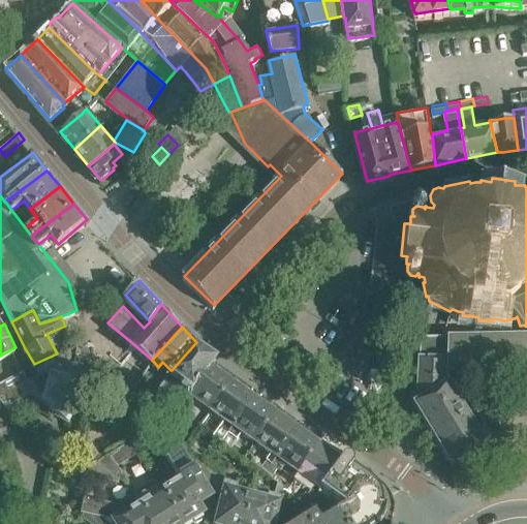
[(526,332),(464,333),(464,327),(444,328),(444,334),(421,334),(421,355),(419,355),(417,390),(423,390),(424,375),(447,374),(447,370),(457,370),(459,374),(519,372),(519,387),(526,386),(526,332)]
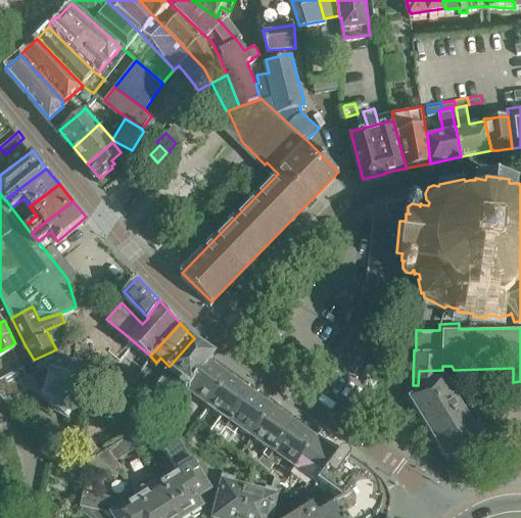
[(215,352),(194,338),(170,366),(169,366),(156,383),(179,399),(180,397),(187,386),(209,360),(215,352)]
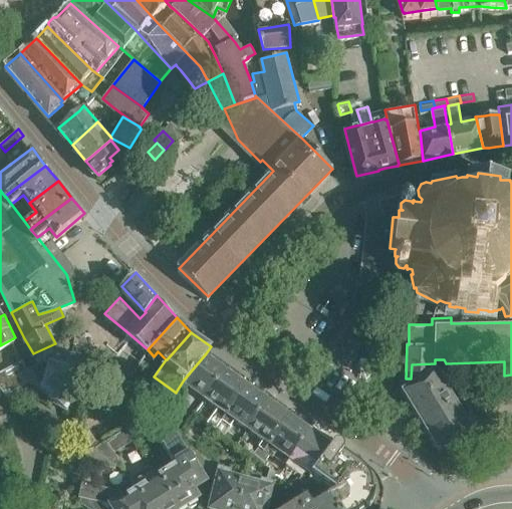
[(78,371),(80,354),(54,349),(53,354),(28,367),(23,357),(0,369),(0,385),(7,393),(29,382),(43,388),(44,388),(43,390),(53,395),(51,399),(68,408),(78,371)]
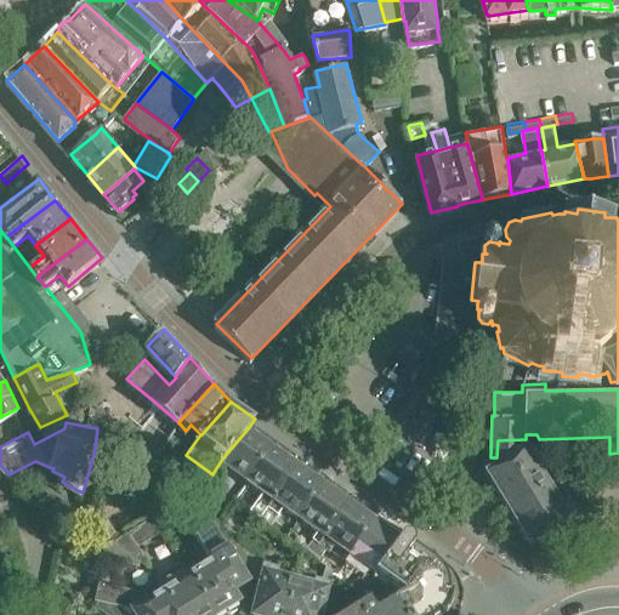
[(121,442),(117,456),(141,476),(164,446),(136,423),(134,427),(121,442)]
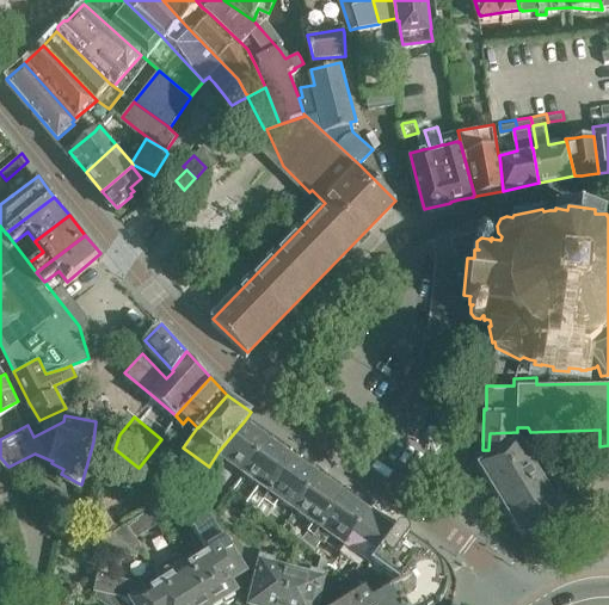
[(245,420),(219,451),(210,464),(217,470),(226,457),(245,469),(268,436),(266,431),(260,427),(256,427),(245,420)]
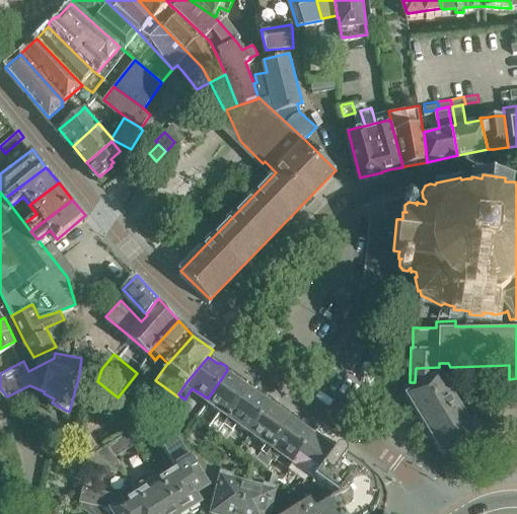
[(439,372),(439,367),(416,368),(415,382),(410,382),(410,390),(407,392),(444,454),(479,433),(441,371),(439,372)]
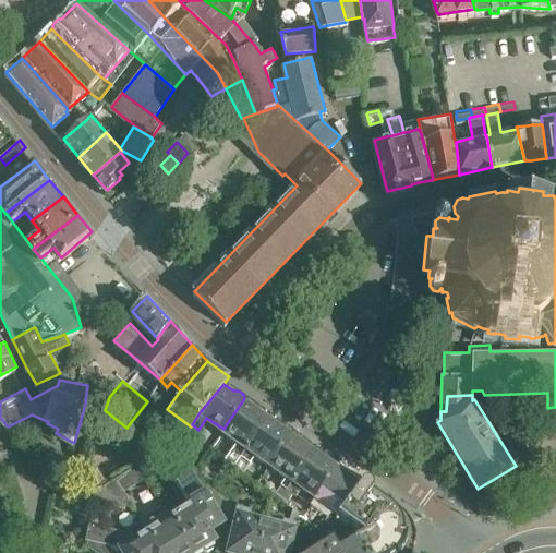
[(249,401),(244,398),(224,429),(238,440),(225,457),(234,464),(268,416),(258,408),(257,405),(253,400),(249,401)]
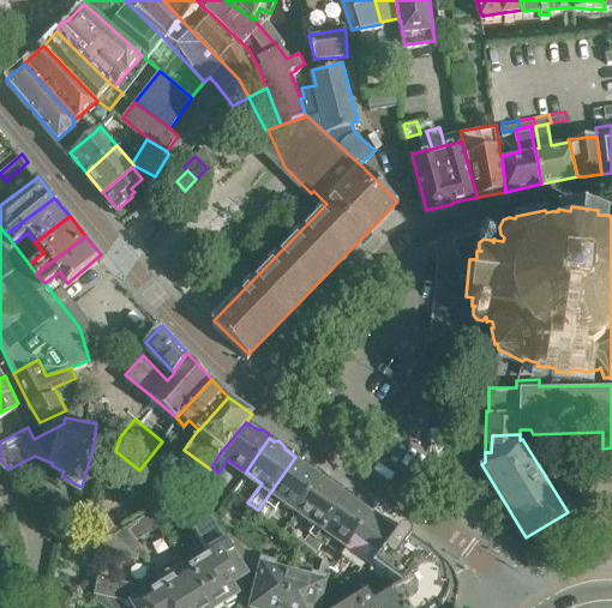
[(297,509),(321,475),(319,474),(318,469),(313,465),(309,467),(295,457),(258,510),(264,515),(273,503),(275,505),(281,497),(297,509)]
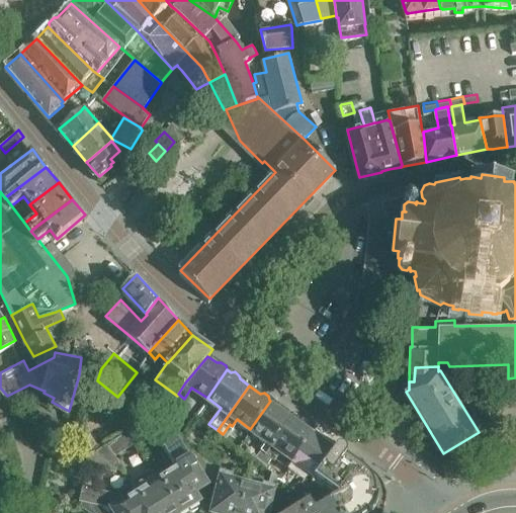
[(270,401),(250,429),(266,440),(258,451),(255,449),(252,454),(260,460),(291,416),(282,409),(282,406),(277,402),(273,403),(270,401)]
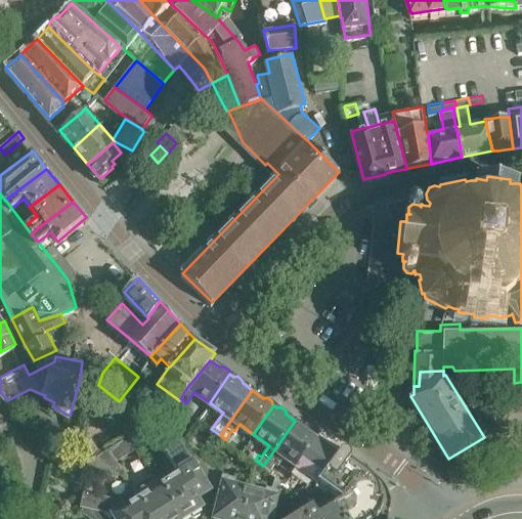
[(297,465),(316,435),(315,432),(310,428),(307,429),(295,421),(263,466),(271,472),(274,467),(272,465),(280,453),(297,465)]
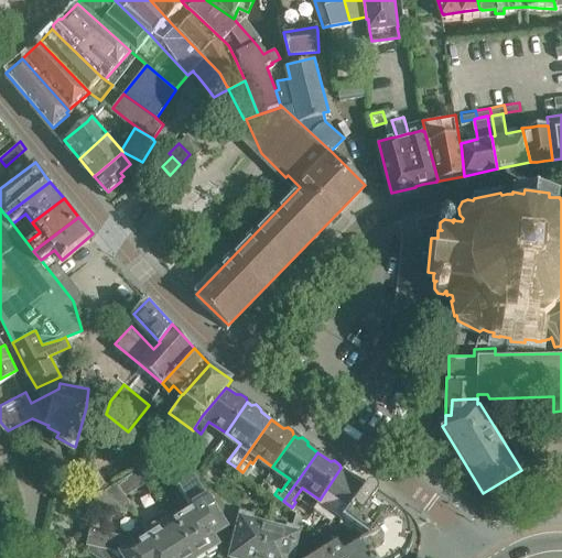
[(222,520),(230,522),(230,514),(214,490),(196,479),(185,462),(170,471),(195,512),(185,518),(179,507),(168,514),(196,557),(206,551),(207,553),(212,554),(217,550),(217,546),(217,545),(218,543),(213,534),(226,526),(222,520)]
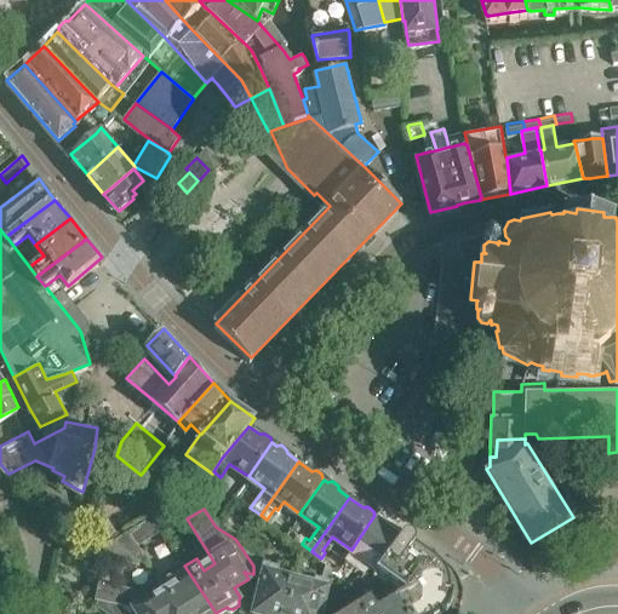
[(384,518),(379,518),(375,515),(352,550),(370,563),(362,574),(370,580),(378,568),(401,534),(390,527),(389,522),(384,518)]
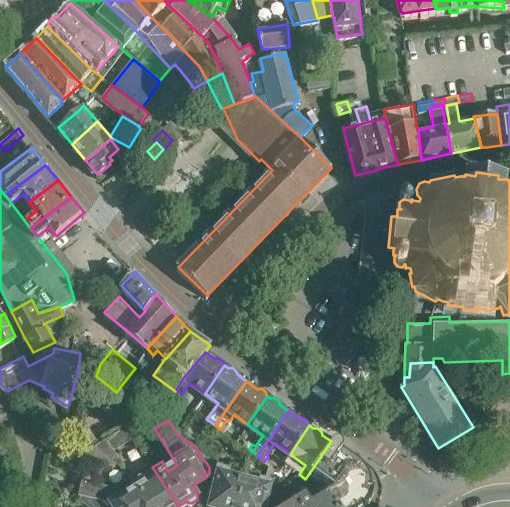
[(106,436),(93,444),(114,460),(117,456),(113,449),(106,436)]
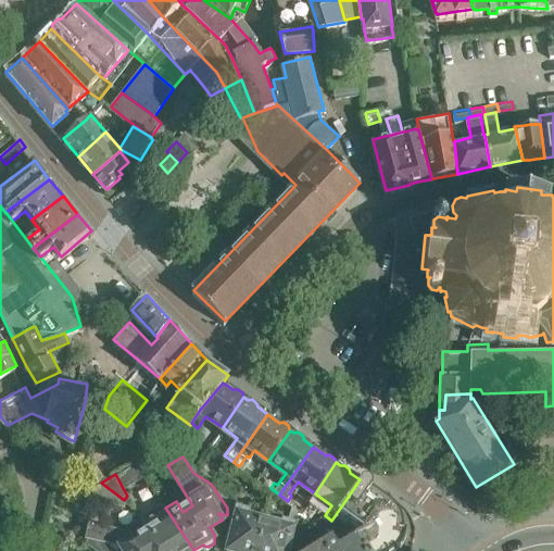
[(366,550),(391,550),(393,549),(397,547),(399,542),(401,539),(403,534),(403,529),(403,524),(403,520),(401,514),(399,510),(395,506),(392,503),(372,488),(373,488),(373,487),(374,486),(374,485),(374,484),(374,483),(373,481),(373,480),(372,478),(370,478),(368,477),(367,477),(366,478),(365,478),(363,479),(362,480),(362,481),(360,479),(339,510),(362,526),(354,530),(366,550)]
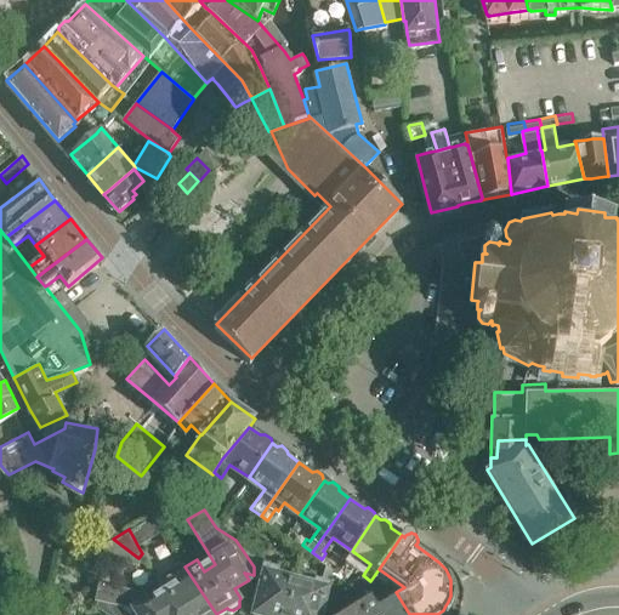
[(107,540),(104,554),(141,564),(142,561),(138,558),(113,539),(112,537),(107,540)]
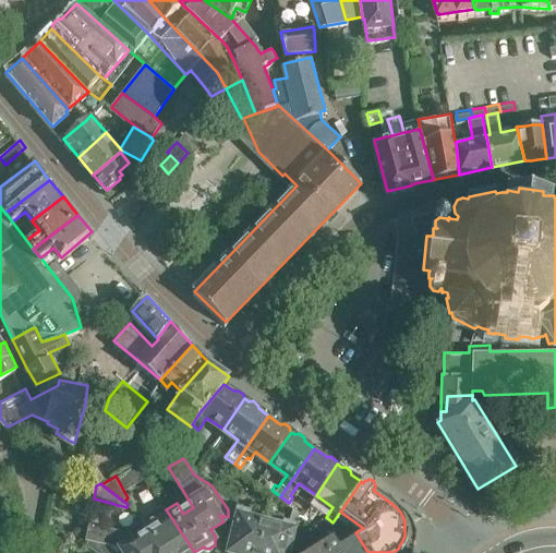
[(83,485),(81,495),(87,497),(91,488),(83,485)]
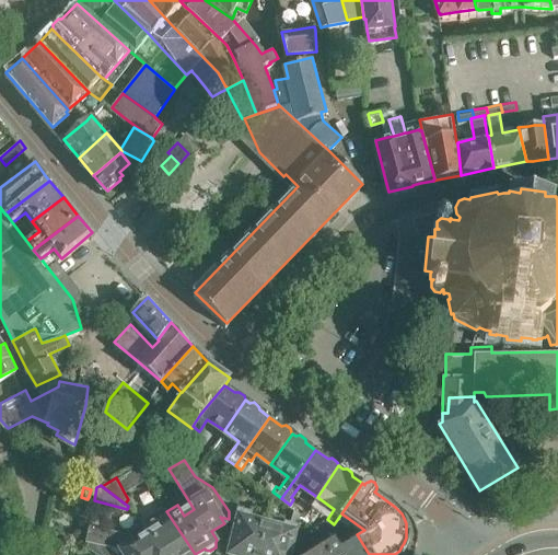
[(229,511),(229,519),(237,521),(241,510),(242,510),(236,503),(212,487),(229,511)]
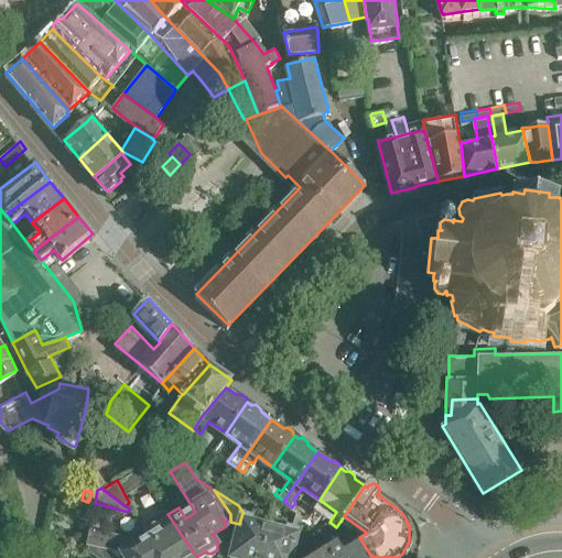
[(164,507),(143,521),(149,528),(146,531),(149,535),(163,557),(195,557),(196,557),(168,514),(164,507)]
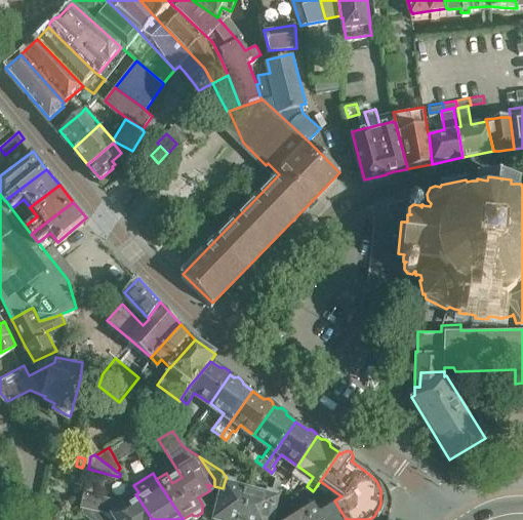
[(272,519),(274,512),(280,491),(283,481),(278,477),(275,486),(276,487),(269,491),(266,485),(253,482),(243,519),(272,519)]
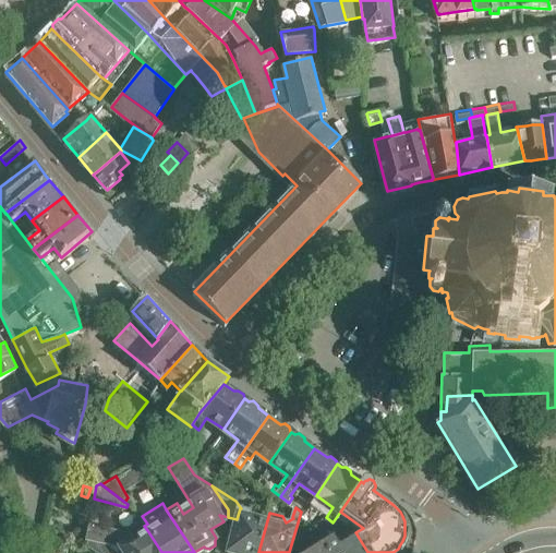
[(258,552),(269,513),(252,508),(252,512),(241,508),(240,508),(237,519),(228,551),(234,552),(258,552)]
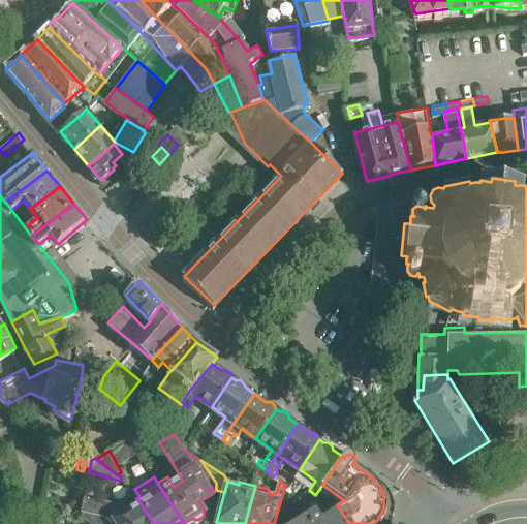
[(295,504),(282,495),(276,516),(295,504)]
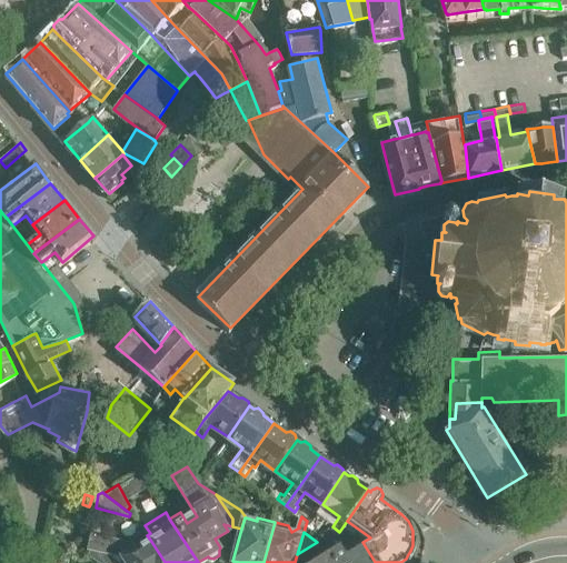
[(88,548),(90,549),(113,553),(115,550),(118,550),(126,562),(165,562),(150,540),(137,548),(135,543),(91,533),(88,548)]
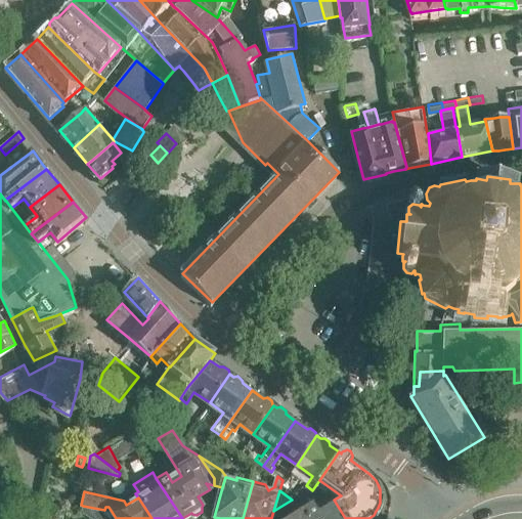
[(305,502),(301,505),(310,518),(345,518),(334,500),(332,502),(330,498),(315,506),(314,504),(308,507),(305,502)]
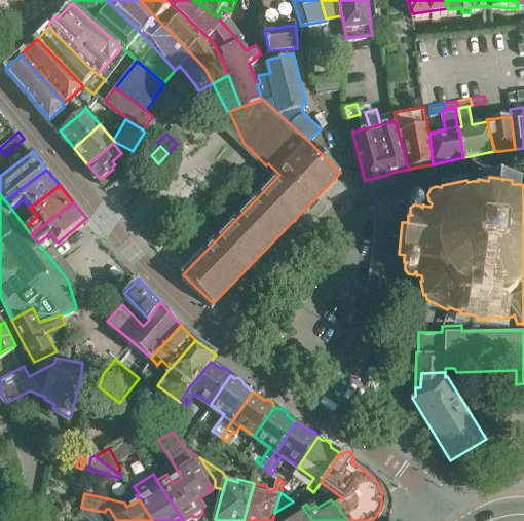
[(311,520),(302,507),(291,513),(294,519),(290,520),(311,520)]
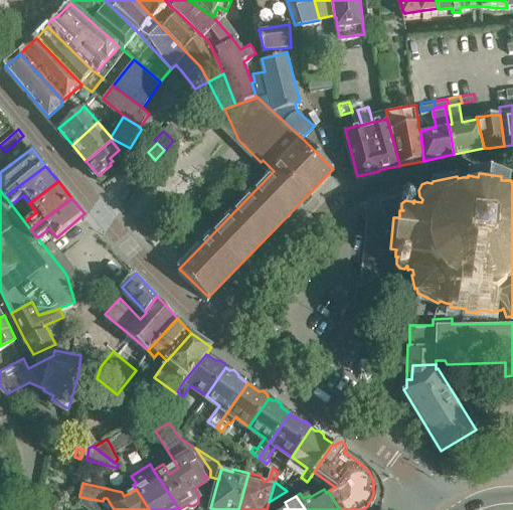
[(81,497),(80,502),(84,503),(88,504),(95,508),(96,509),(110,509),(110,508),(103,501),(81,497)]
